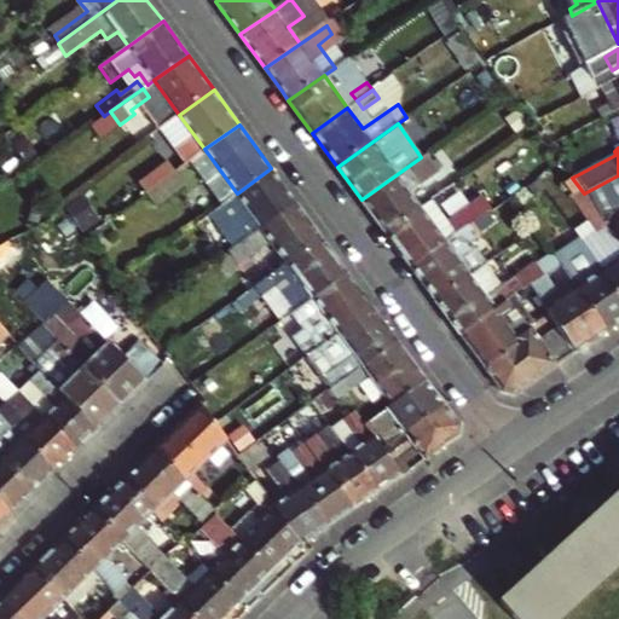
[(175,171),(194,157),(187,150),(171,163),(175,171)]
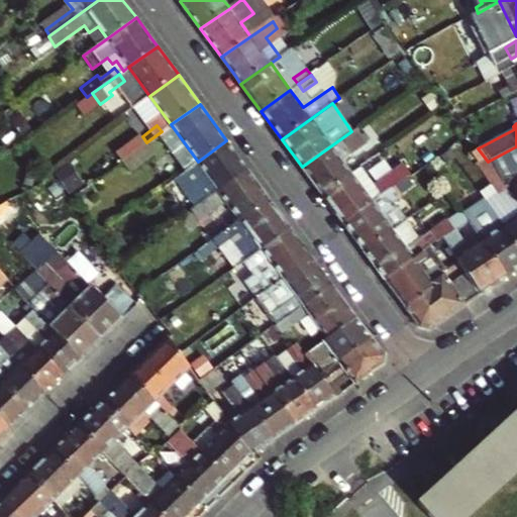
[(351,131),(302,167),(323,196),(352,175),(342,161),(368,141),(357,127),(351,131)]
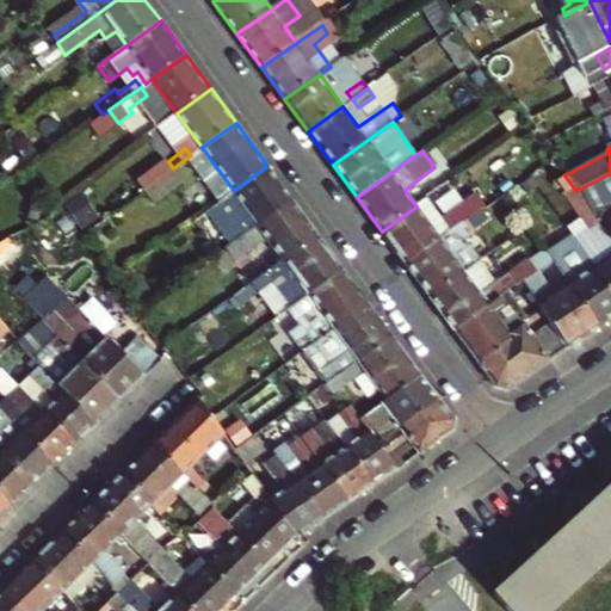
[(191,155),(173,168),(179,176),(196,164),(191,155)]
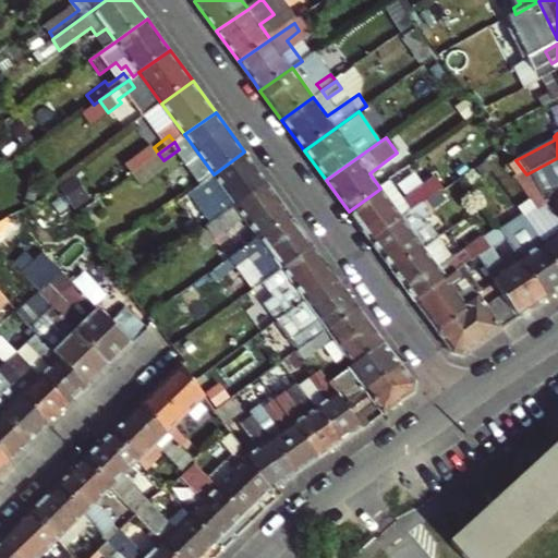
[(214,174),(237,206),(267,183),(244,152),(214,174)]
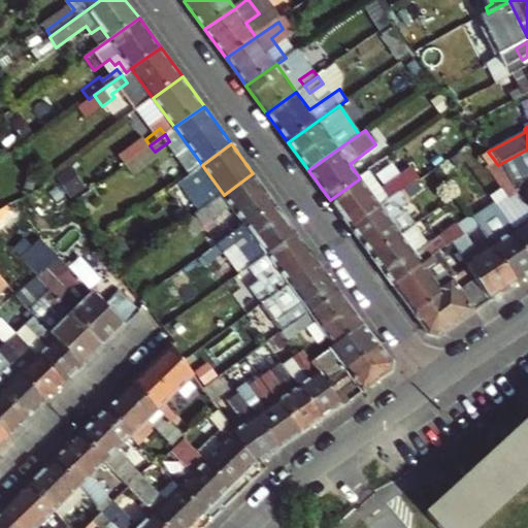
[(527,150),(498,165),(510,182),(527,172),(527,150)]
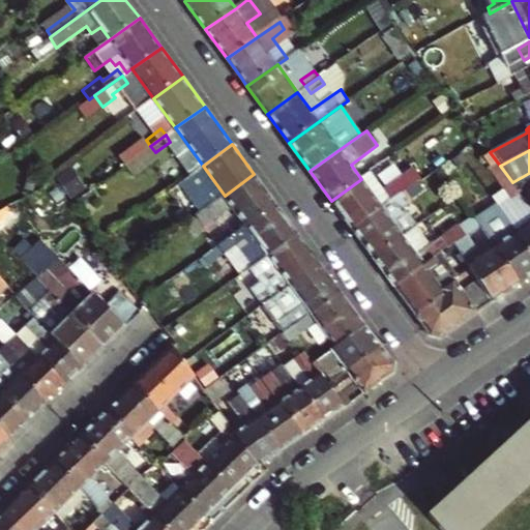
[(363,162),(371,171),(383,163),(377,152),(363,162)]
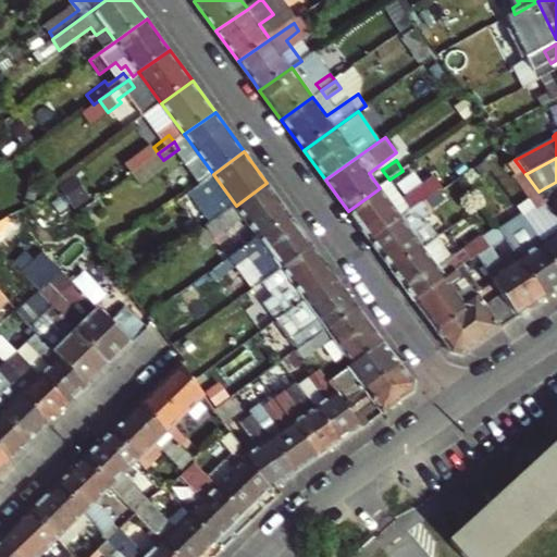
[(348,211),(371,242),(423,202),(443,188),(434,176),(405,200),(390,180),(380,188),(348,211)]
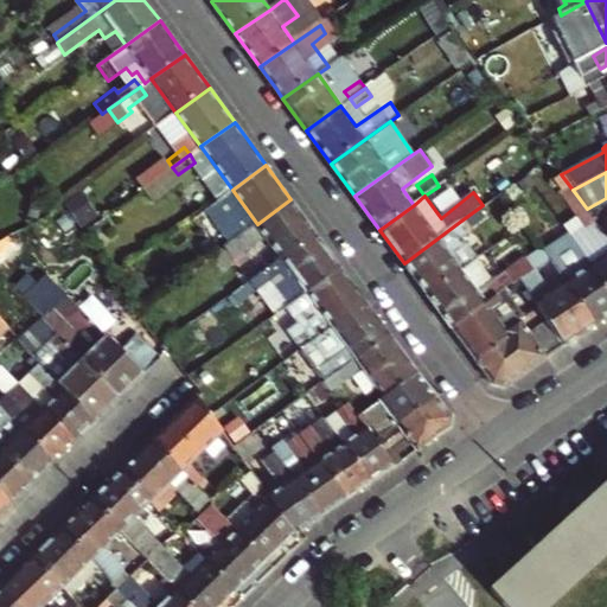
[(230,203),(225,195),(212,204),(218,212),(230,203)]
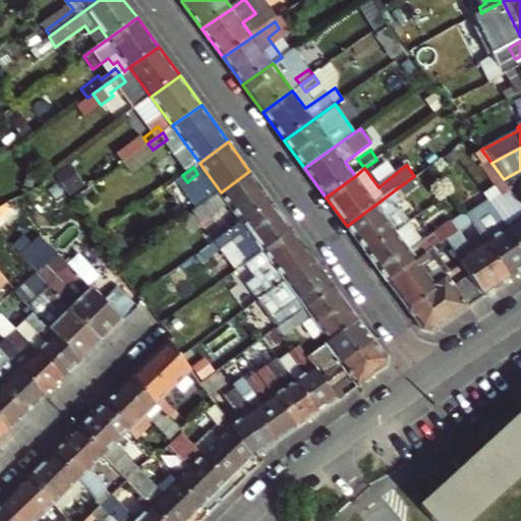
[(241,223),(272,199),(249,171),(221,192),(216,196),(194,213),(192,214),(200,224),(227,205),(241,223)]
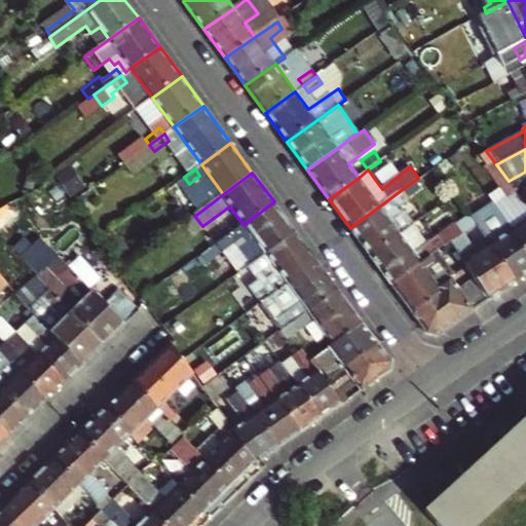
[(196,215),(218,198),(212,189),(189,205),(196,215)]
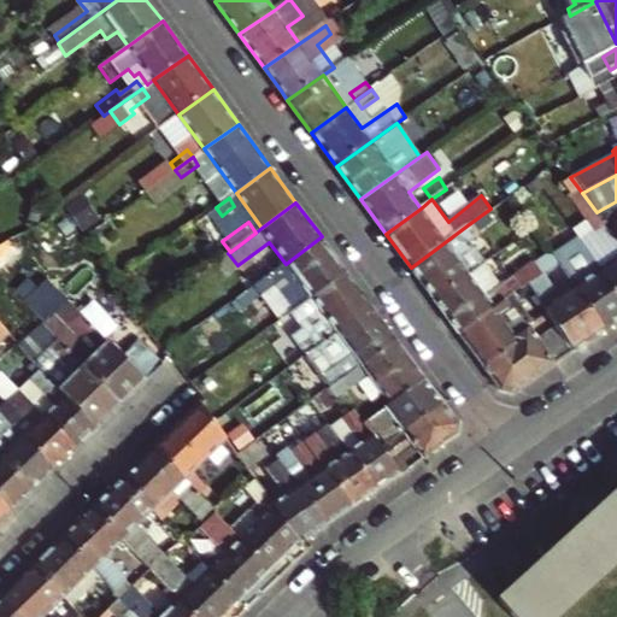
[(583,246),(616,293),(616,239),(604,222),(580,240),(583,246)]
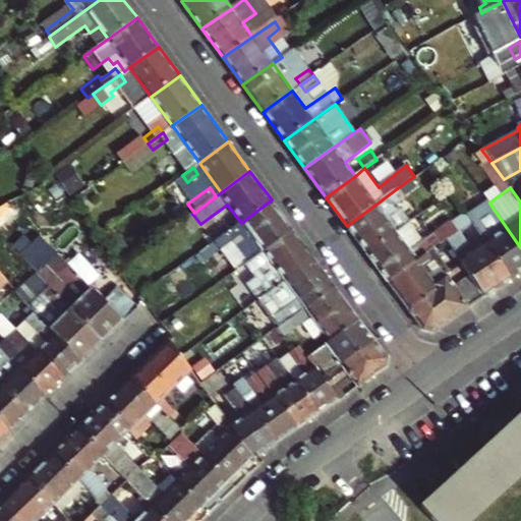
[(396,189),(347,226),(367,253),(404,226),(388,205),(401,195),(396,189)]
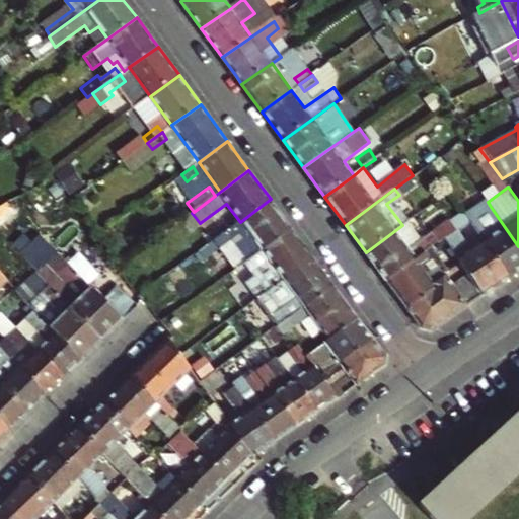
[(234,271),(264,250),(293,229),(280,212),(271,199),(240,222),(199,252),(205,260),(219,249),(234,271)]
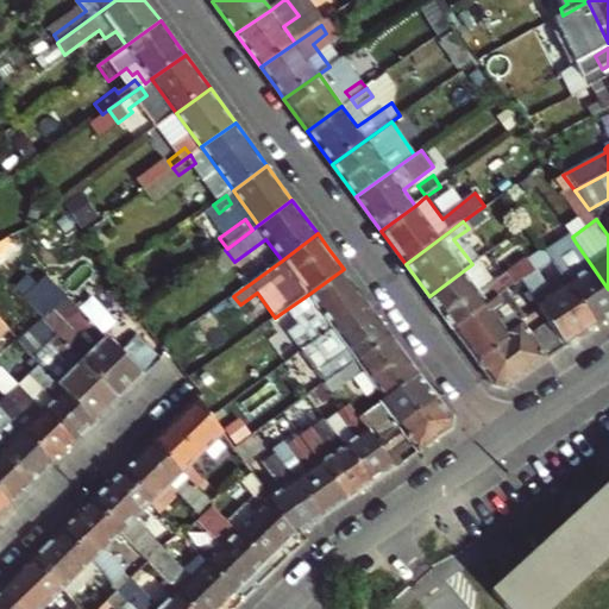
[(11,236),(0,240),(0,265),(18,249),(11,236)]
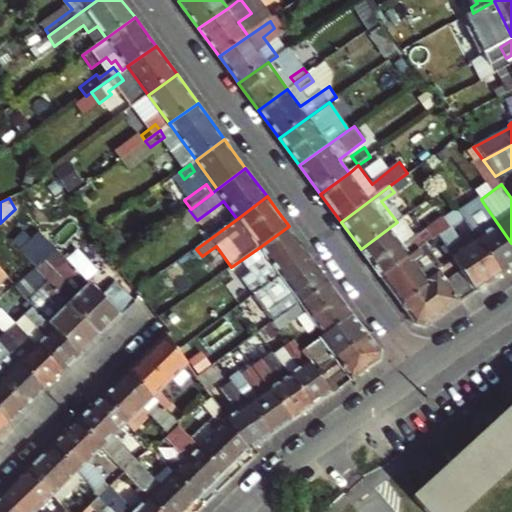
[(467,223),(473,231),(502,274),(511,267),(511,243),(484,204),(464,218),(467,223)]
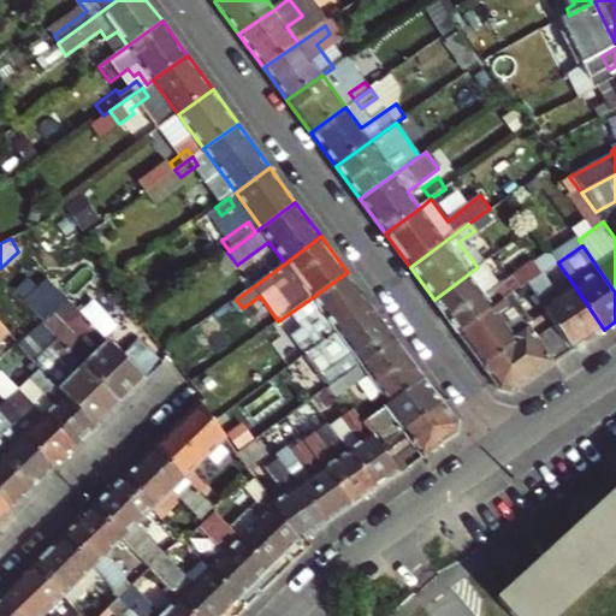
[(542,274),(543,273),(533,260),(511,276),(508,271),(492,282),(480,266),(478,267),(434,300),(458,333),(527,285),(542,274)]
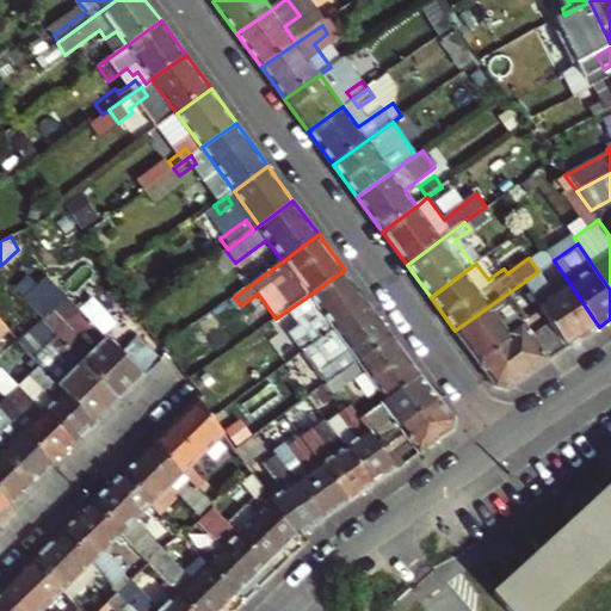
[(554,260),(545,266),(549,272),(557,266),(554,260)]
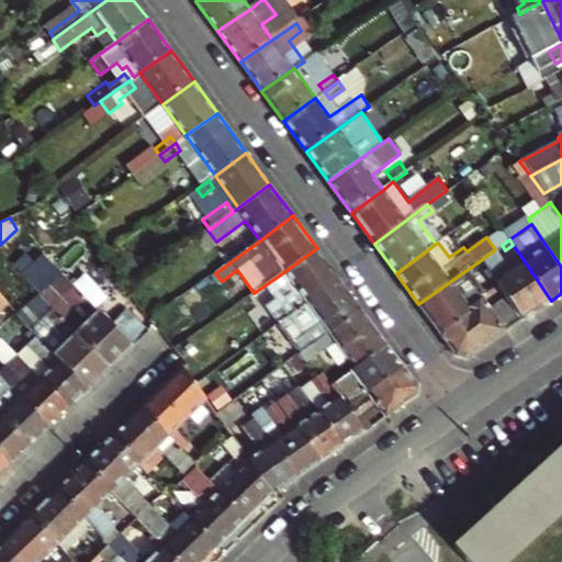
[(262,312),(273,328),(279,324),(339,278),(317,248),(285,271),(292,279),(273,293),(278,300),(262,312)]
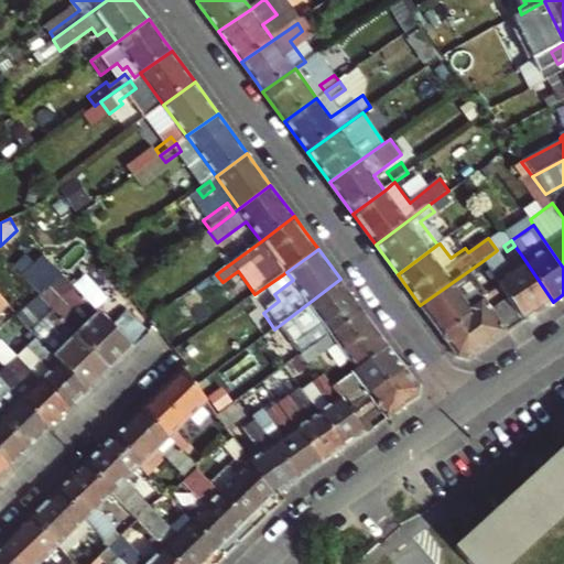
[(543,308),(553,302),(521,255),(516,258),(521,266),(511,272),(496,251),(483,261),(495,280),(501,289),(509,300),(524,322),(543,308)]
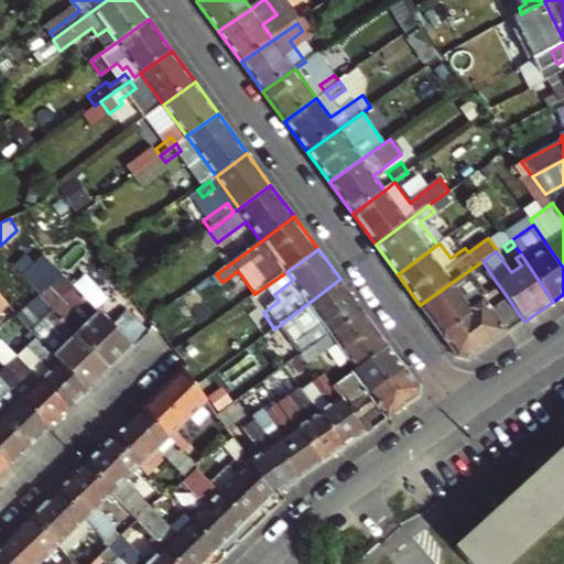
[(420,305),(442,335),(486,301),(488,299),(481,290),(495,280),(483,261),(420,305)]
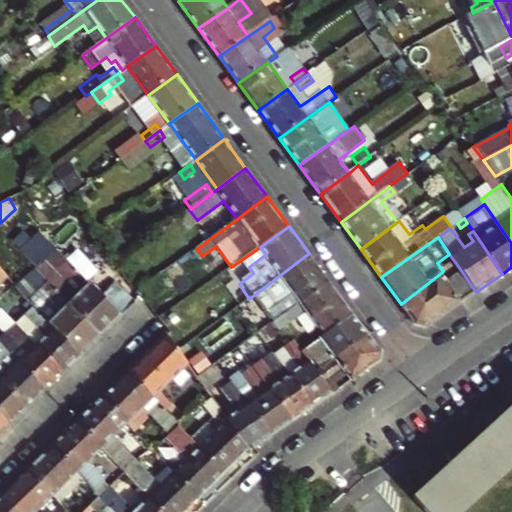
[(121,316),(101,295),(58,250),(46,261),(57,273),(48,281),(101,336),(121,316)]
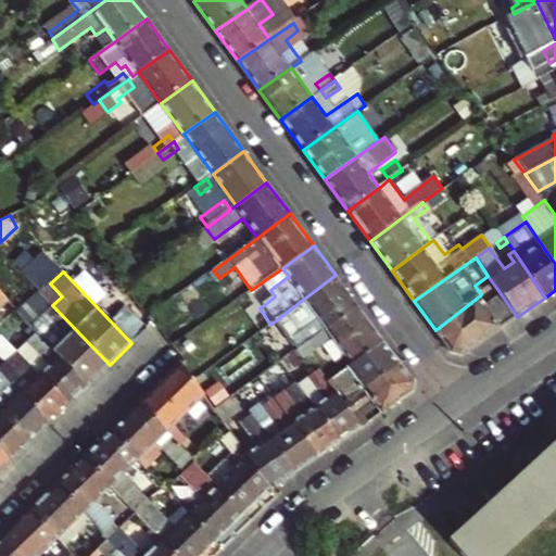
[(358,307),(336,275),(276,320),(298,350),(358,307)]
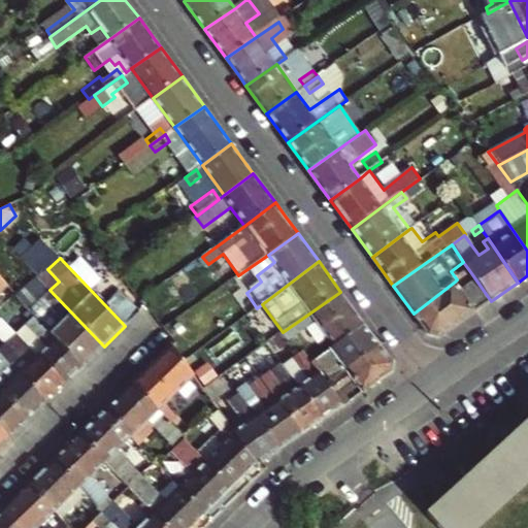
[(50,312),(40,322),(84,366),(104,347),(50,290),(38,278),(29,287),(37,294),(35,296),(50,312)]
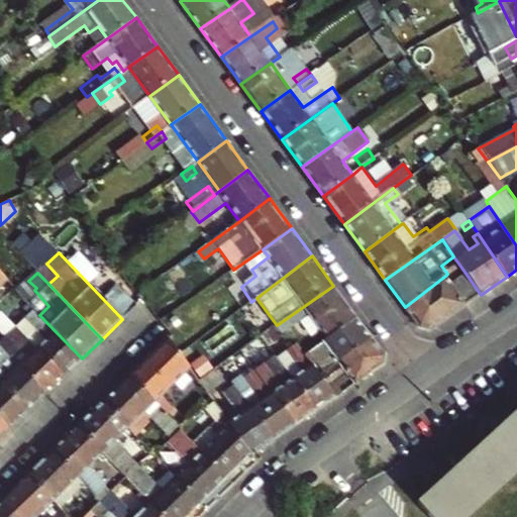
[(445,276),(405,307),(413,318),(420,327),(431,329),(481,295),(467,275),(452,285),(445,276)]
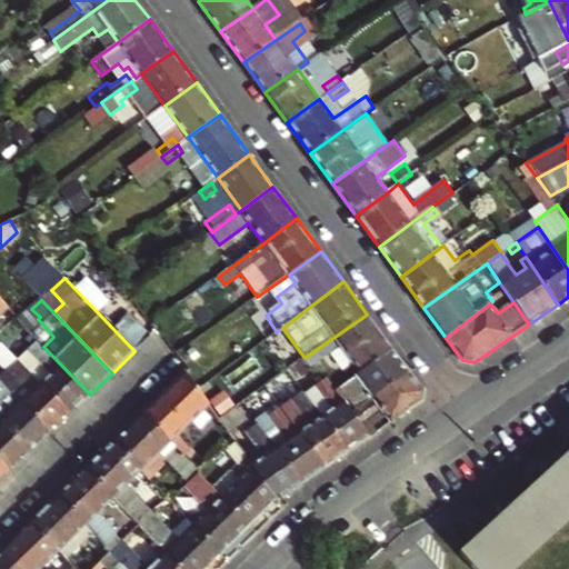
[(129,312),(112,328),(135,351),(151,336),(129,312)]
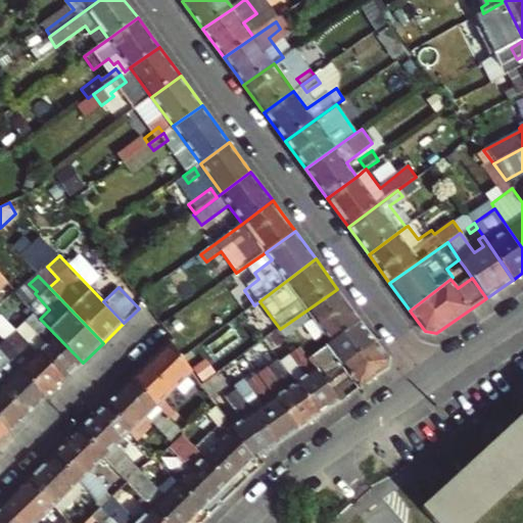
[(350,306),(337,289),(280,329),(288,340),(304,328),(306,325),(305,322),(313,317),(331,342),(361,321),(350,306)]
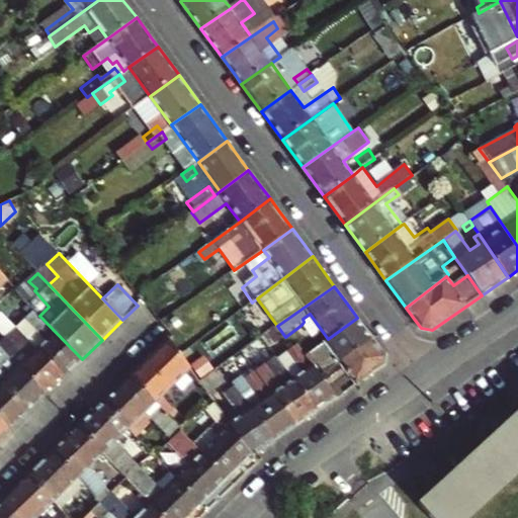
[(34,310),(16,327),(65,376),(82,359),(39,316),(34,310)]
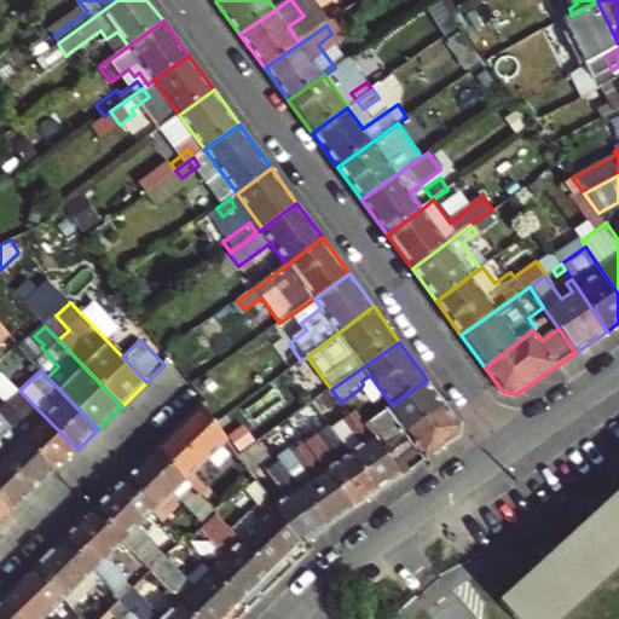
[(0,391),(10,401),(0,410),(0,414),(55,472),(67,461),(77,450),(19,391),(4,375),(0,377),(0,391)]
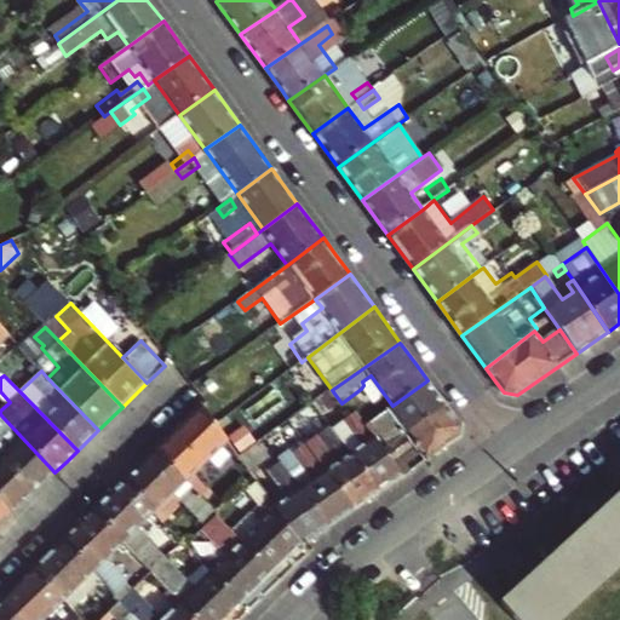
[(384,449),(446,405),(428,380),(392,406),(377,417),(367,425),(384,449)]
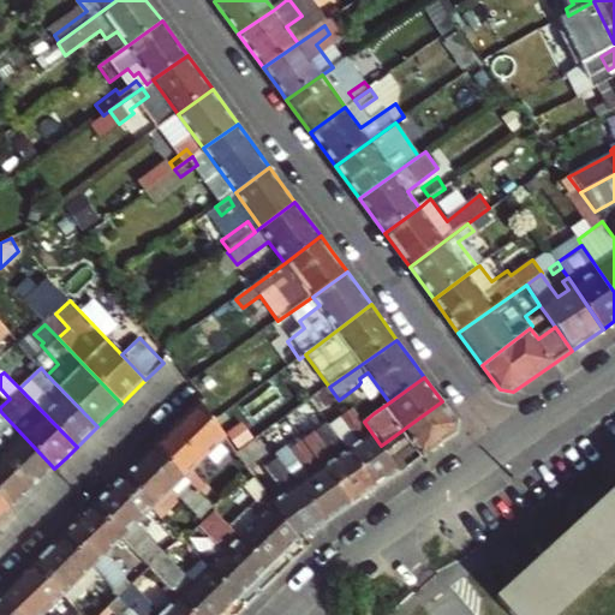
[(329,387),(316,396),(326,408),(339,400),(329,387)]
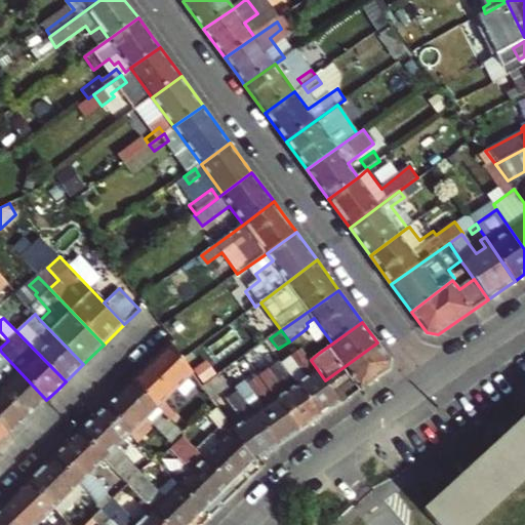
[(158,407),(194,373),(183,359),(171,341),(132,380),(158,407)]
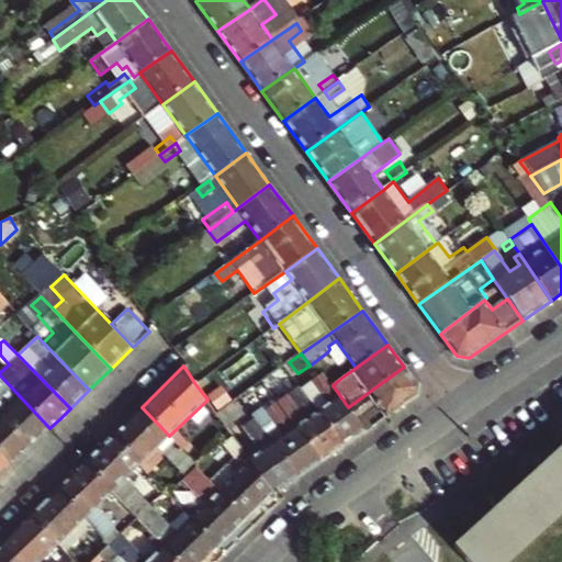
[(262,381),(271,393),(293,377),(284,366),(262,381)]
